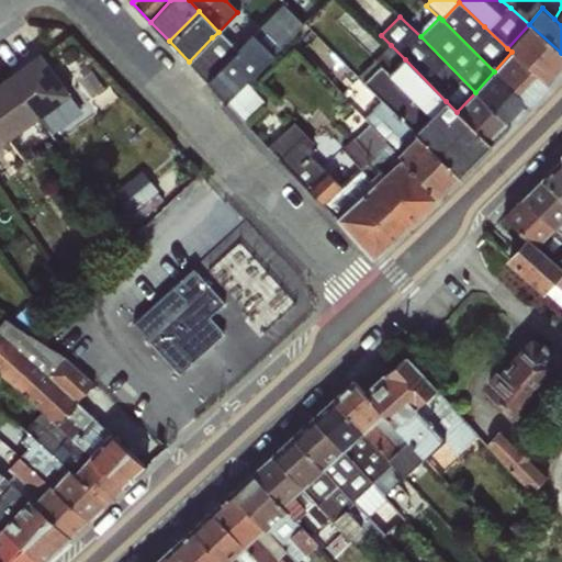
[(561,70),(561,53),(529,24),(507,48),(512,52),(548,85),(561,70)]
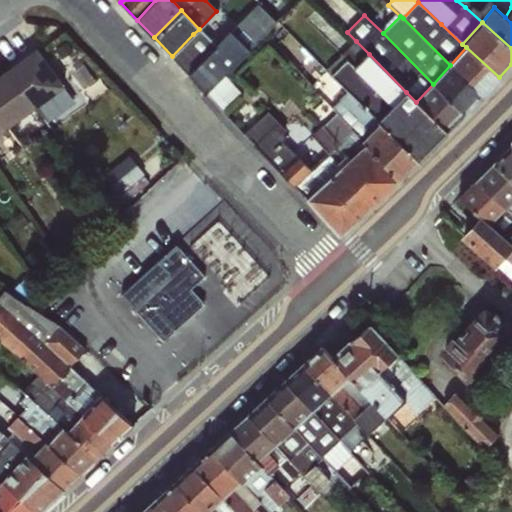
[(207,47),(193,34),(172,56),(185,69),(207,47)]
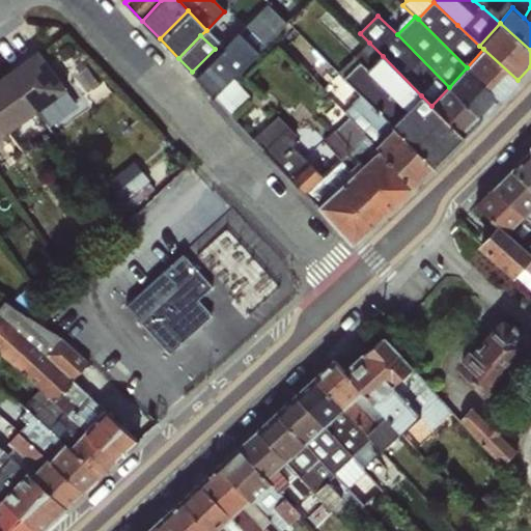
[(383,56),(369,43),(337,74),(361,95),(365,100),(381,83),(367,71),(383,56)]
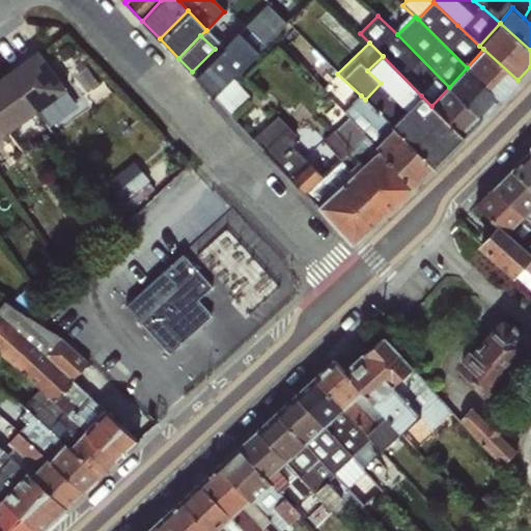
[(518,80),(483,49),(467,67),(499,99),(518,80)]
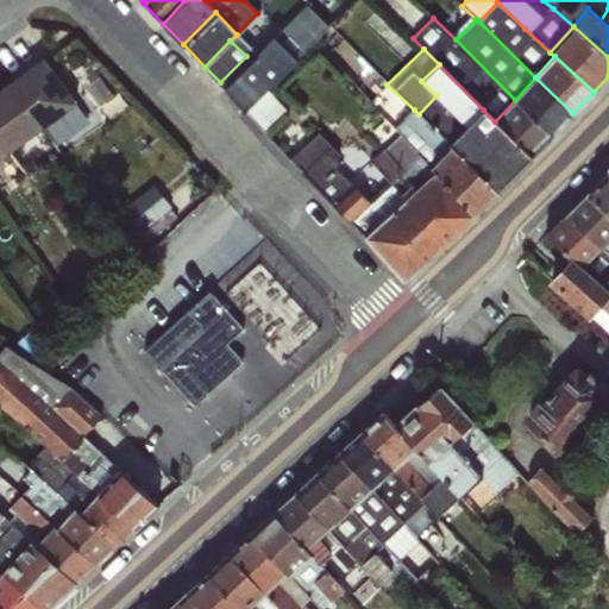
[(42,64),(10,86),(41,126),(71,102),(42,64)]
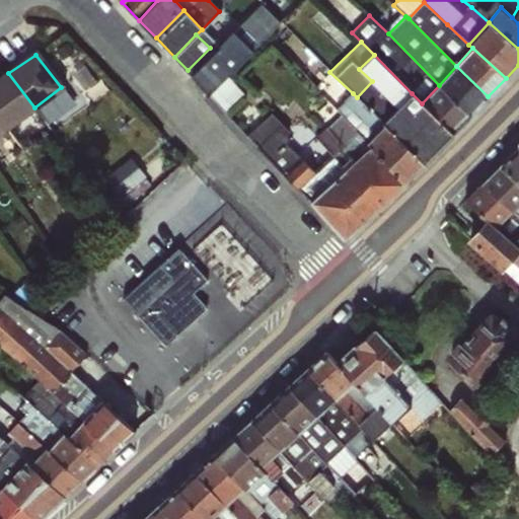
[(76,103),(35,55),(61,87),(34,107),(49,125),(76,103)]
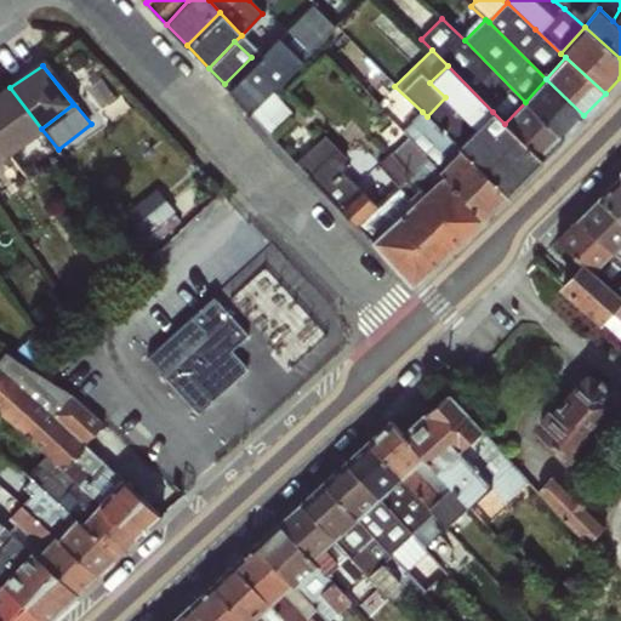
[(493,112),(448,66),(429,83),(445,97),(478,127),(493,112)]
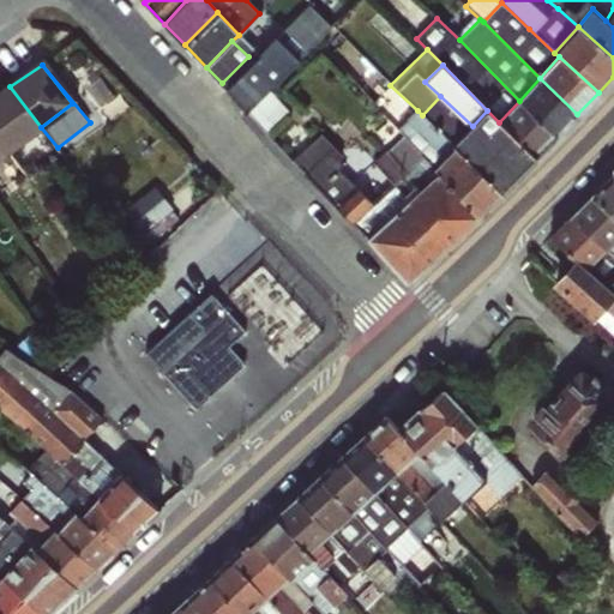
[(577,114),(540,78),(519,101),(557,136),(577,114)]
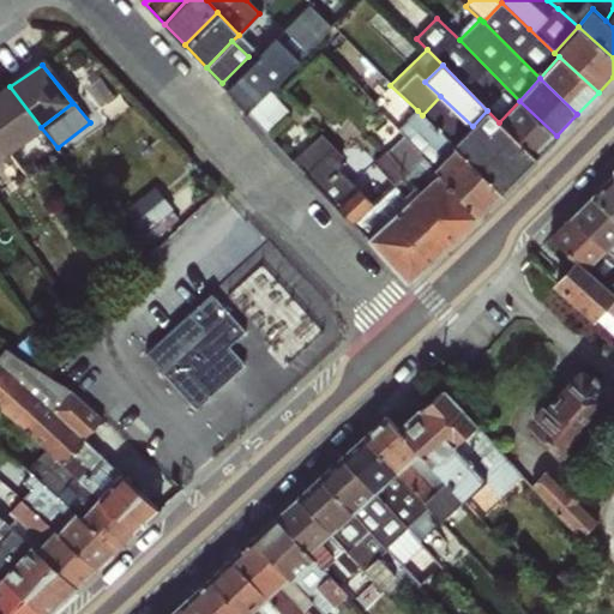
[(10,86),(0,94),(0,142),(7,151),(41,127),(10,86)]
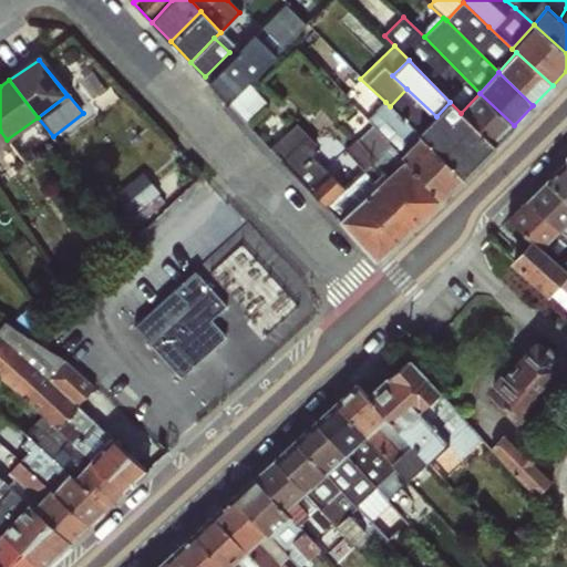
[(248,84),(225,104),(244,124),(267,104),(248,84)]
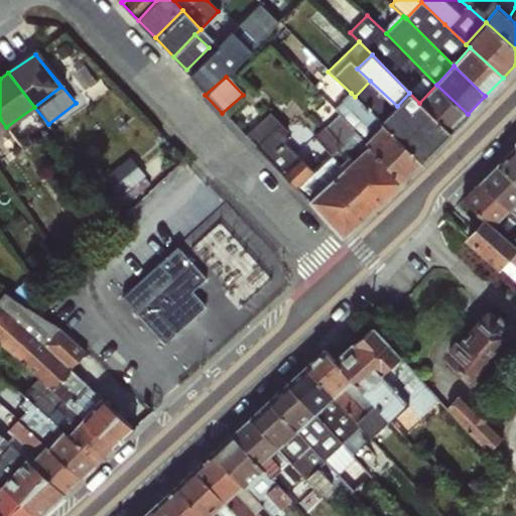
[(370,81),(355,97),(381,122),(397,106),(370,81)]
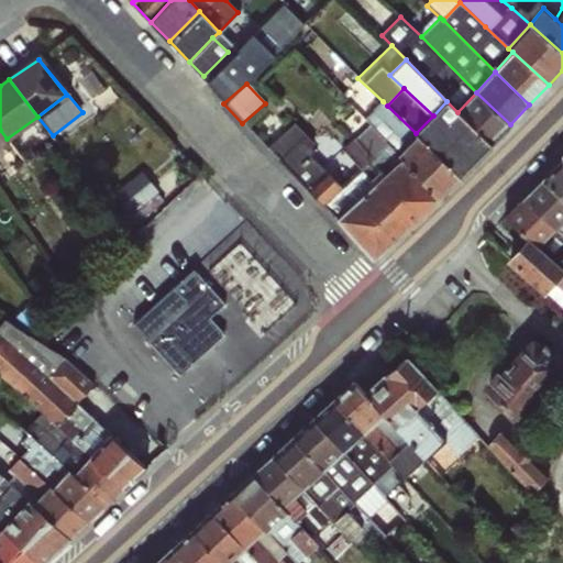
[(510,124),(476,92),(457,112),(490,144),(510,124)]
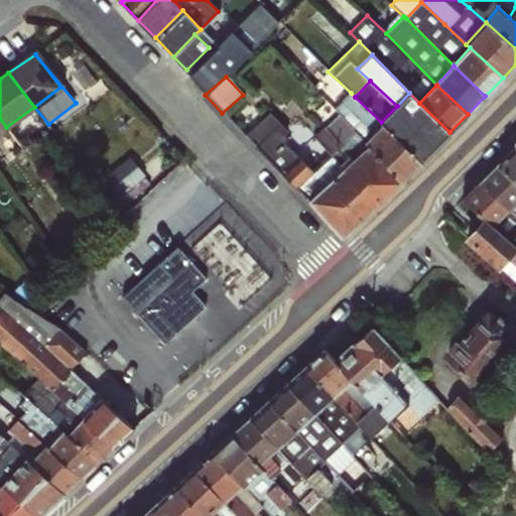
[(355,97),(351,93),(342,102),(353,113),(346,120),(366,140),(382,123),(381,122),(355,97)]
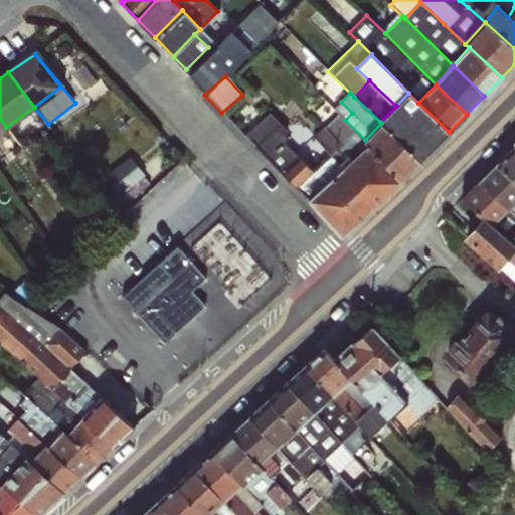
[(449,132),(418,103),(408,93),(396,106),(380,122),(381,123),(420,161),(449,132)]
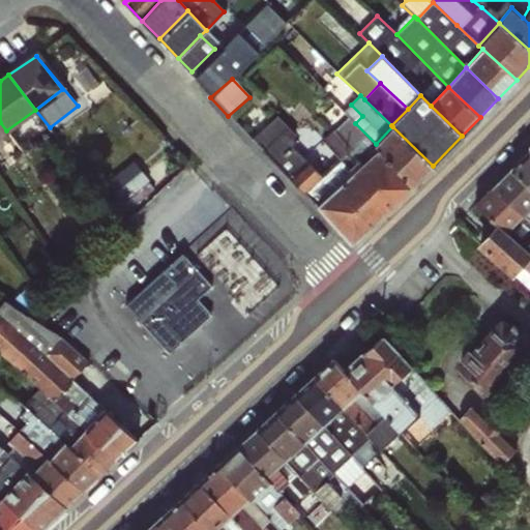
[(289,177),(326,143),(323,140),(303,123),(290,137),(284,130),(287,127),(276,116),(265,126),(252,138),(289,177)]
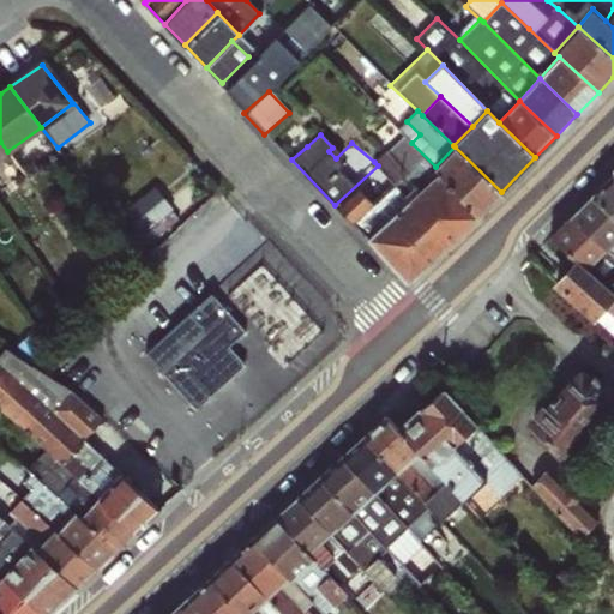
[(435,167),(411,143),(403,134),(374,162),(378,166),(395,184),(401,176),(416,192),(437,173),(433,169),(435,167)]
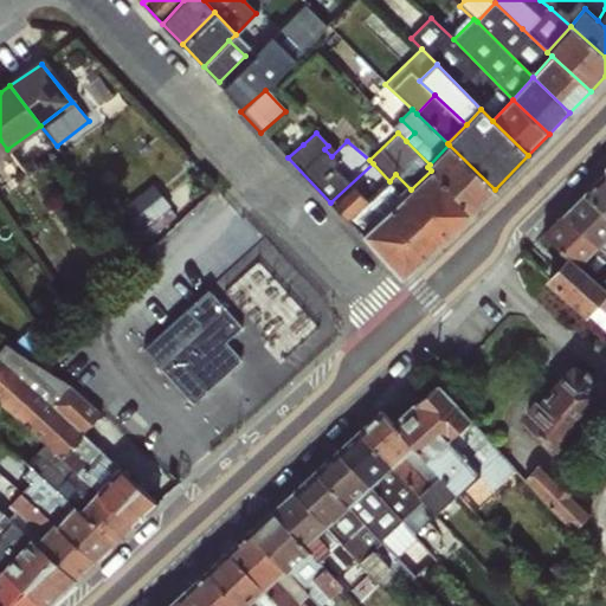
[(297,148),(303,144),(302,137),(295,137),(292,142),(292,144),(297,148)]
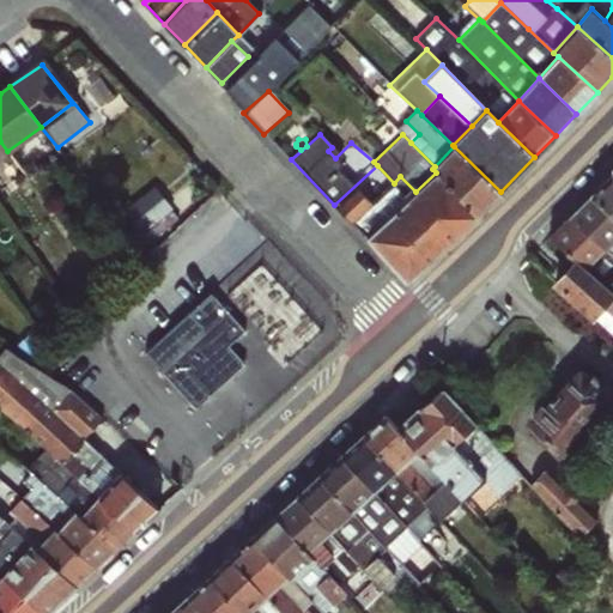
[(501,192),(454,146),(435,167),(432,169),(436,173),(478,217),(501,192)]
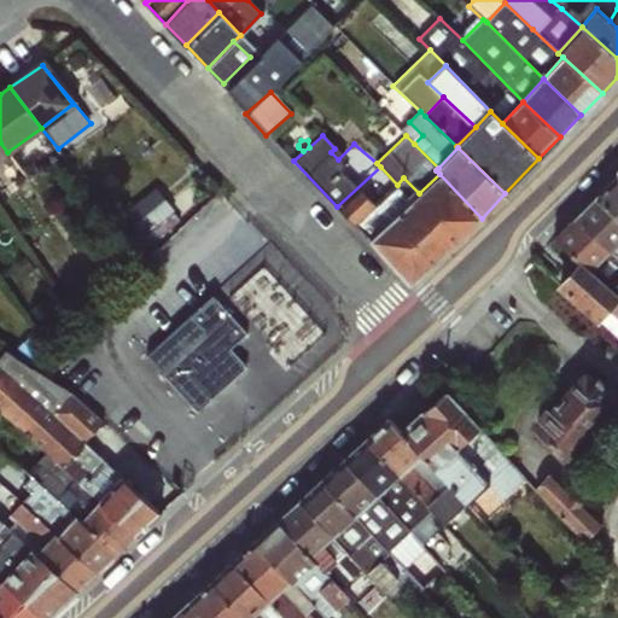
[(354,225),(378,202),(397,185),(380,167),(337,207),(354,225)]
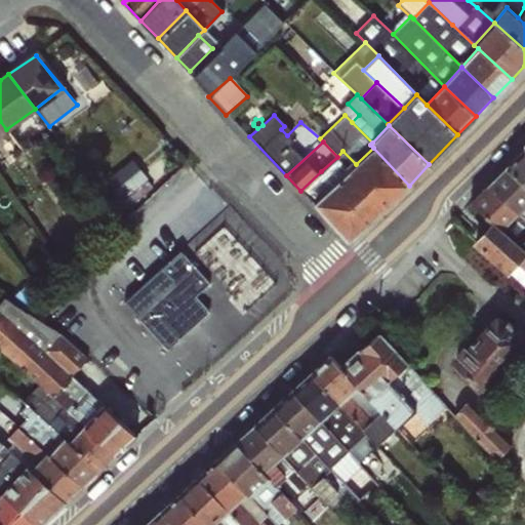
[(409,186),(373,148),(356,164),(344,175),(378,213),(409,186)]
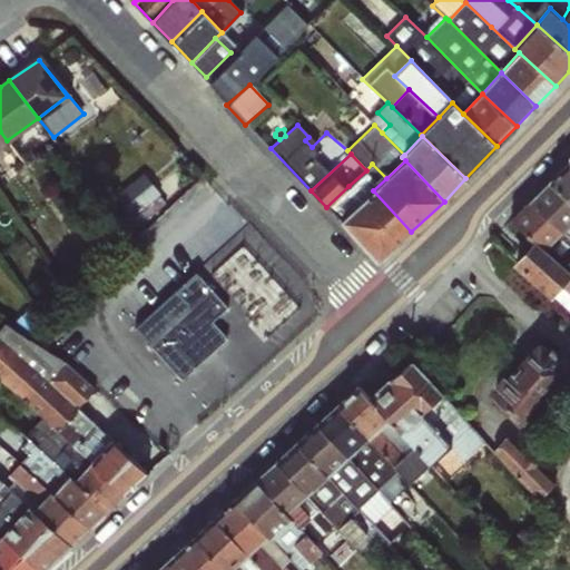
[(372,164),(366,170),(349,186),(362,200),(373,190),(386,178),(372,164)]
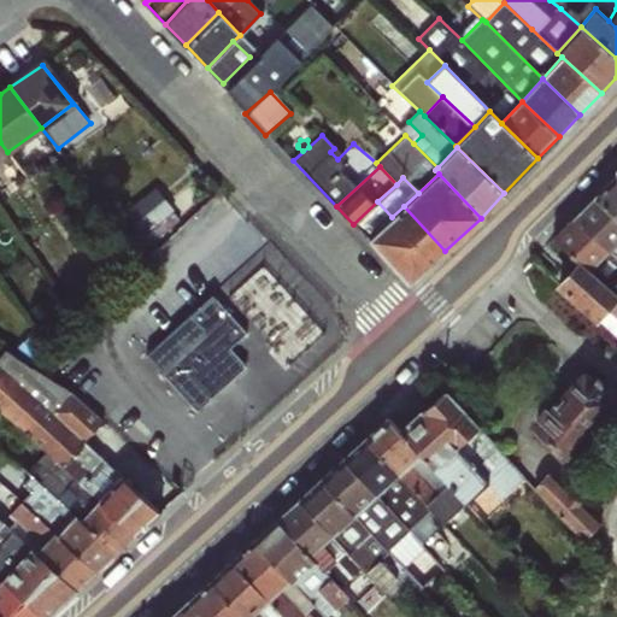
[(616,177),(595,199),(616,217),(616,177)]
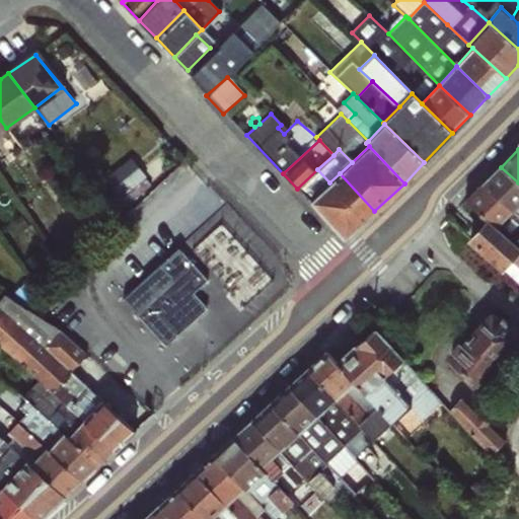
[(132,160),(106,179),(120,197),(145,176),(132,160)]
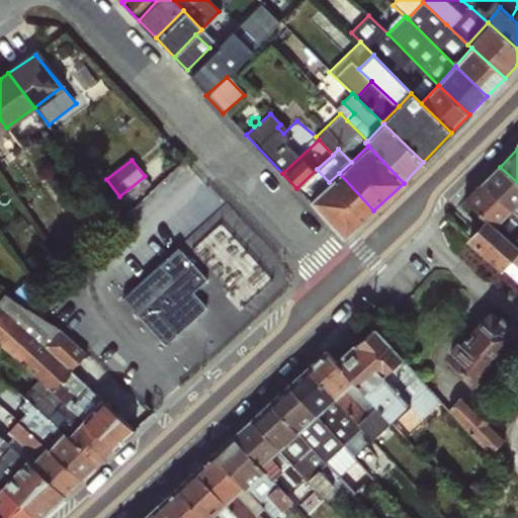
[(511,210),(517,203),(517,182),(500,167),(498,165),(480,184),(511,210)]
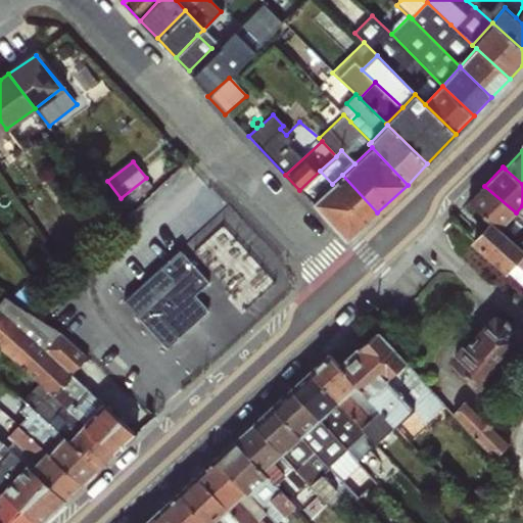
[(299,190),(313,202),(332,184),(320,171),(299,190)]
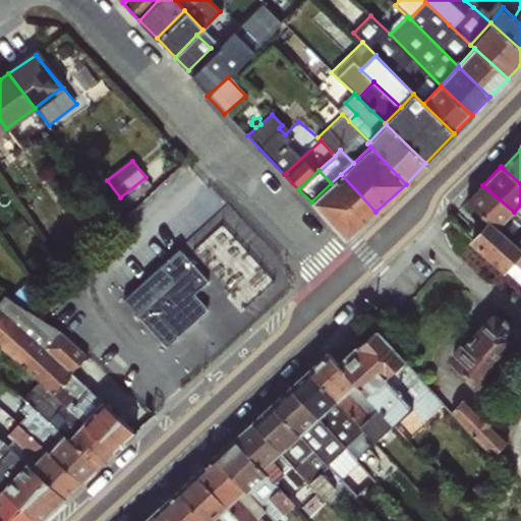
[(375,212),(341,174),(331,183),(311,201),(345,239),(375,212)]
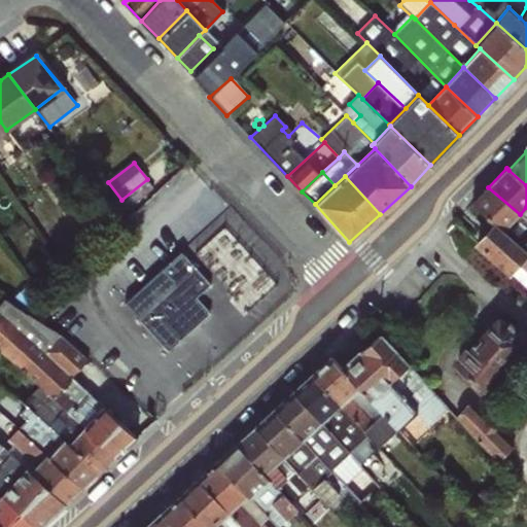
[(520,214),(488,187),(469,205),(492,222),(503,231),(520,214)]
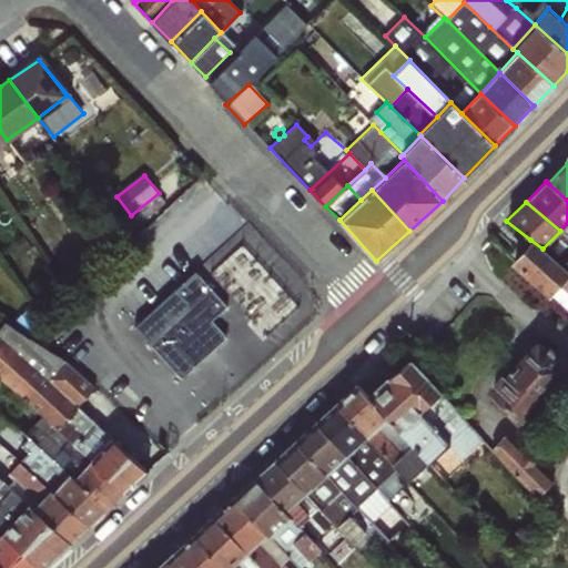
[(567,237),(560,231),(543,249),(567,272),(567,237)]
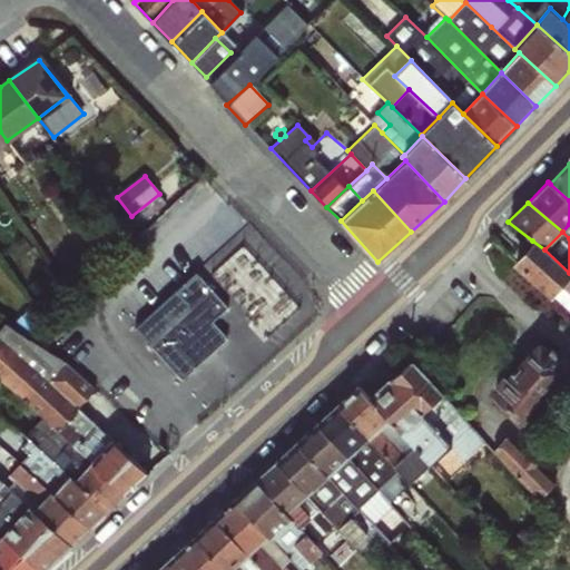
[(569,275),(569,273),(544,249),(532,241),(512,264),(550,300),(554,294),(569,275)]
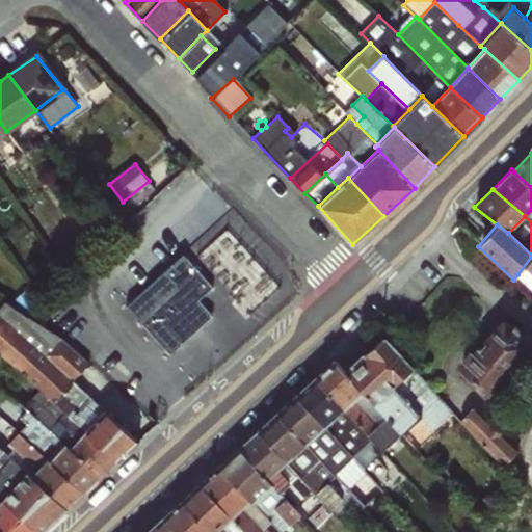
[(124,229),(106,246),(113,255),(131,237),(124,229)]
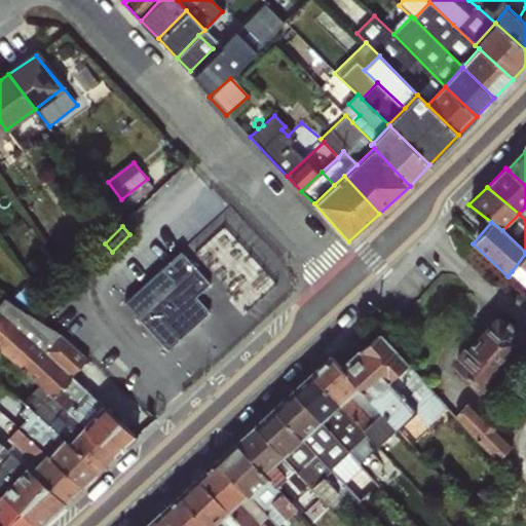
[(525,254),(512,271),(525,285),(525,254)]
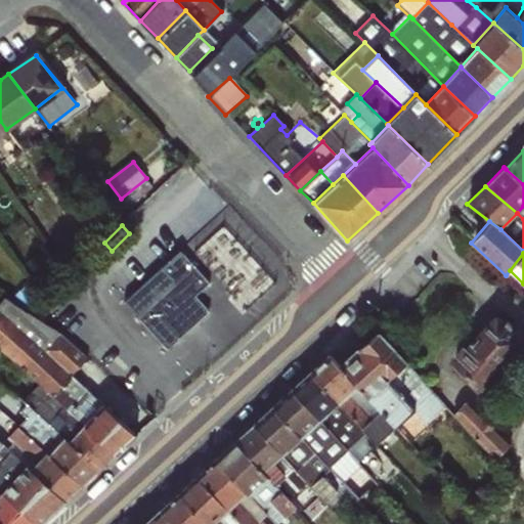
[(193,266),(149,306),(178,338),(208,311),(193,296),(208,282),(193,266)]
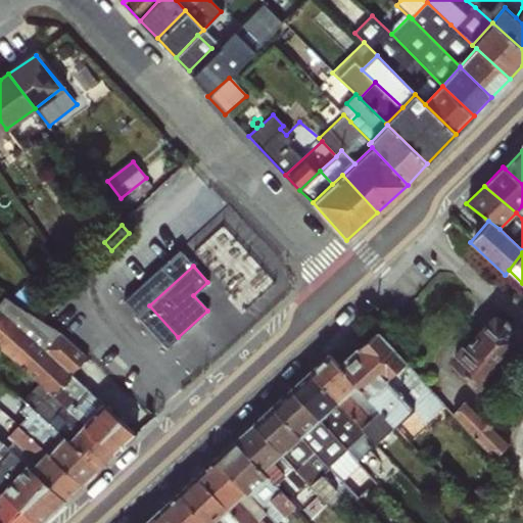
[(110,279),(64,326),(126,387),(172,340),(110,279)]
